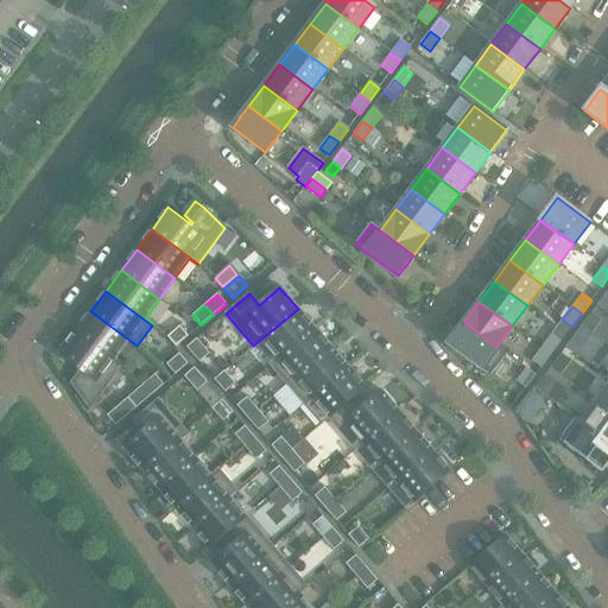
[(271,366),(315,328),(298,309),(253,346),(254,347),(261,341),(276,358),(268,363),(271,366)]
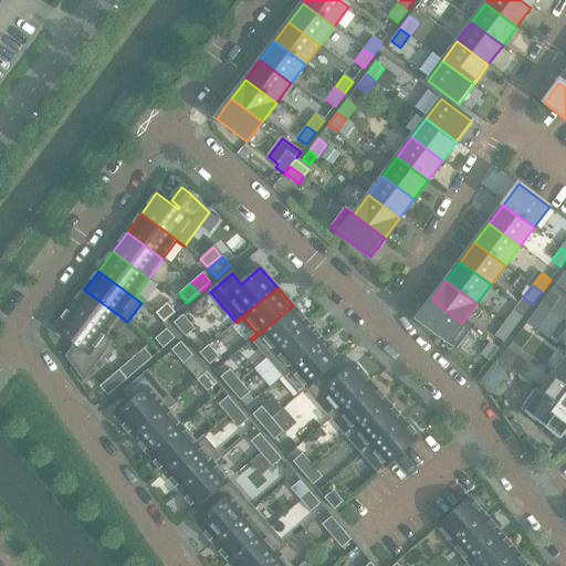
[(127,322),(84,290),(70,308),(113,341),(114,339),(107,334),(119,317),(126,323),(127,322)]
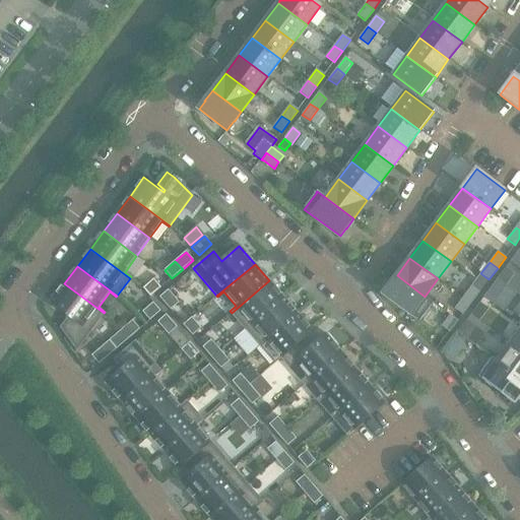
[(506,286),(515,274),(506,267),(497,280),(506,286)]
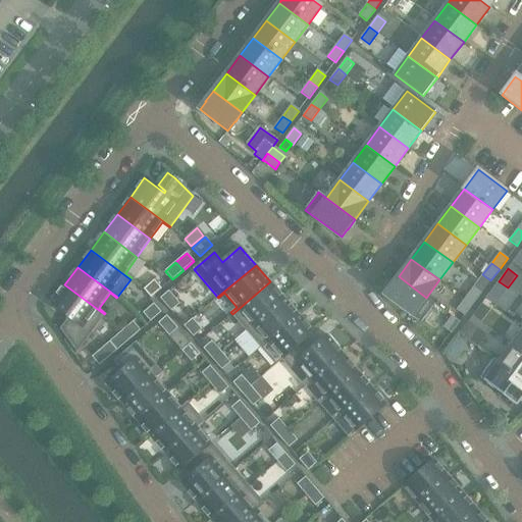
[(426,298),(399,276),(384,295),(413,316),(426,298)]
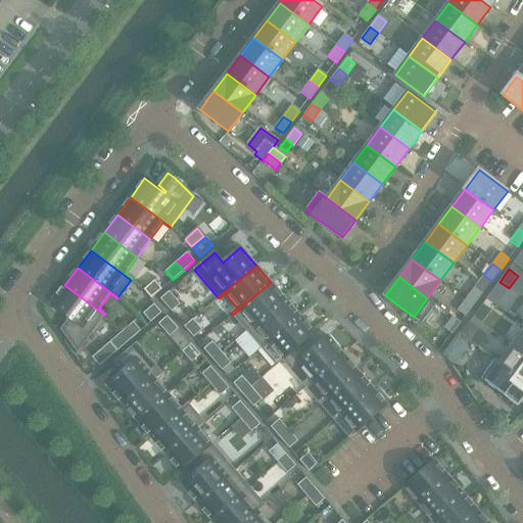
[(151,298),(161,289),(154,281),(143,290),(151,298)]
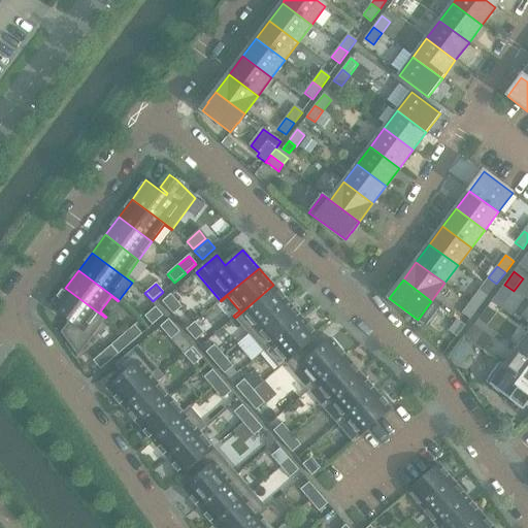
[(250,334),(288,301),(273,285),(235,318),(250,334)]
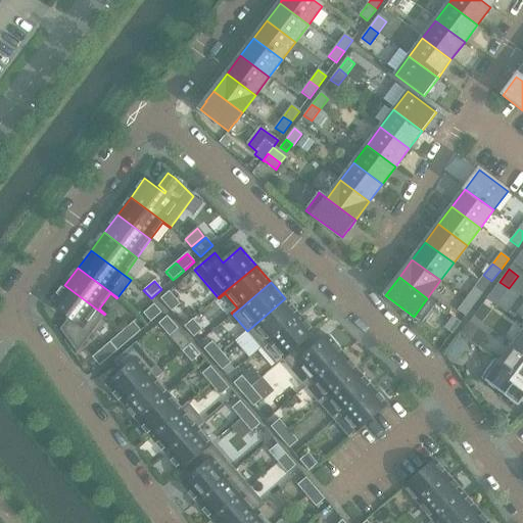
[(500,300),(509,288),(500,282),(490,294),(500,300)]
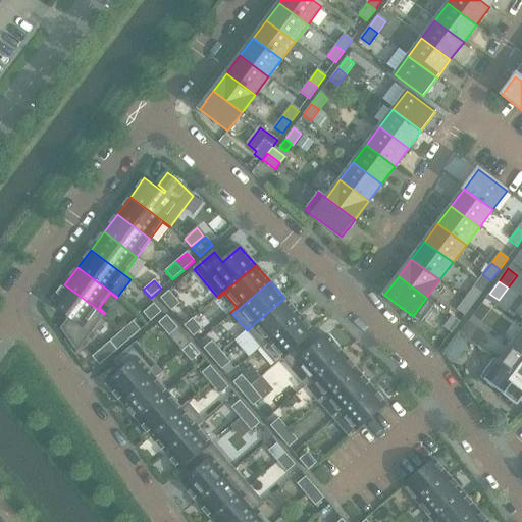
[(76,351),(104,314),(64,284),(50,303),(70,318),(69,319),(68,319),(61,329),(76,351)]
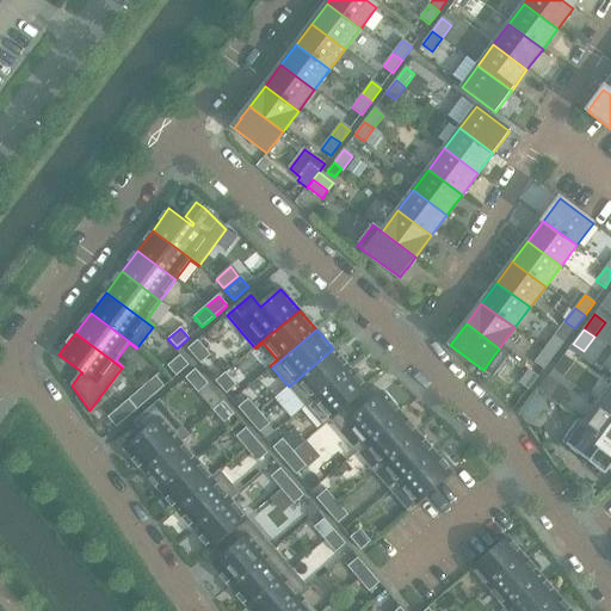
[(554,357),(563,344),(554,337),(544,350),(554,357)]
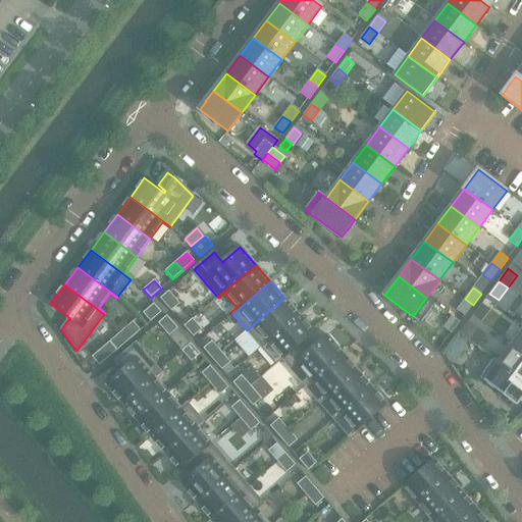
[(179,304),(168,291),(160,299),(171,311),(179,304)]
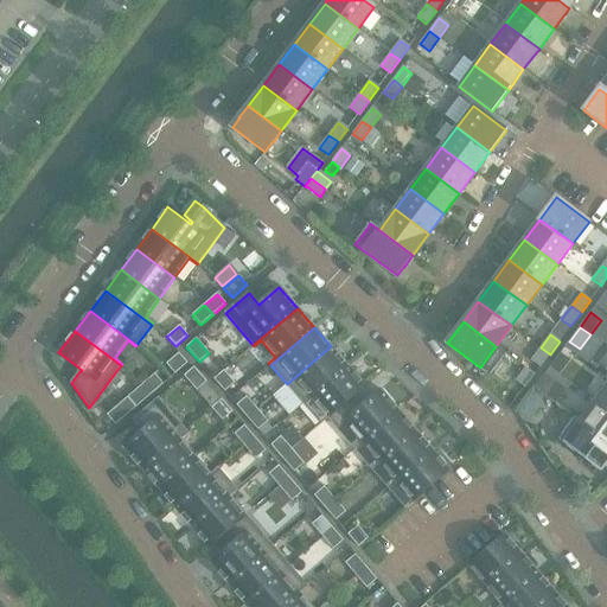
[(304,403),(347,366),(331,346),(287,384),(304,403)]
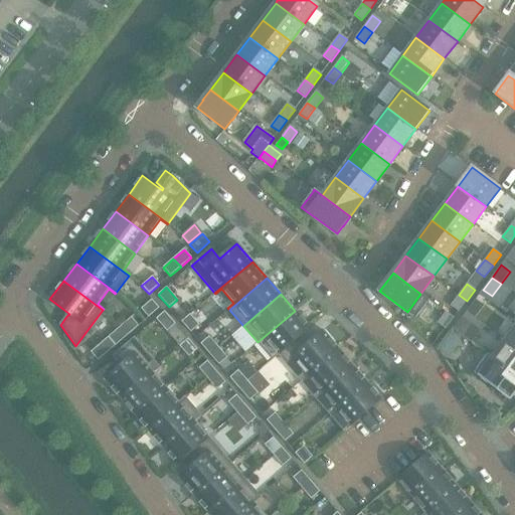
[(459,312),(467,301),(459,295),(451,306),(459,312)]
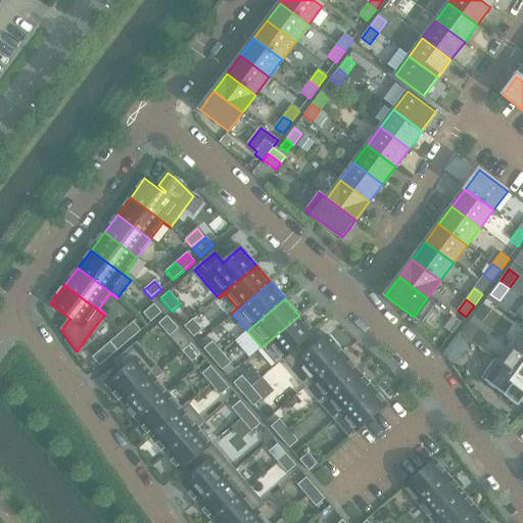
[(150,323),(161,314),(154,304),(143,314),(150,323)]
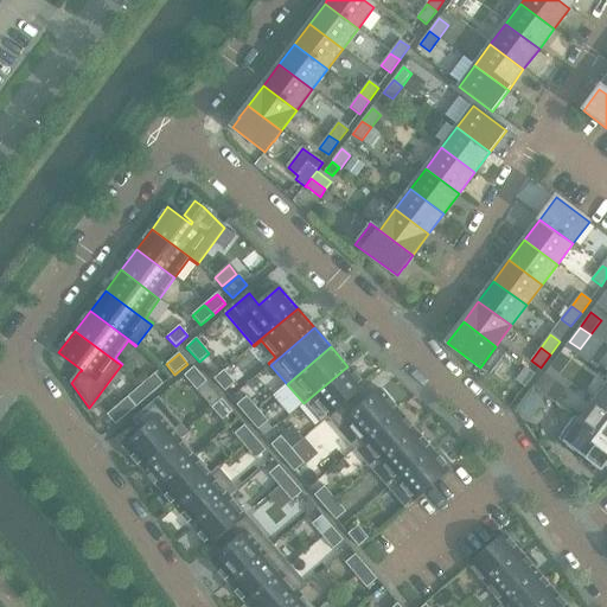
[(560,375),(570,360),(560,353),(549,368),(560,375)]
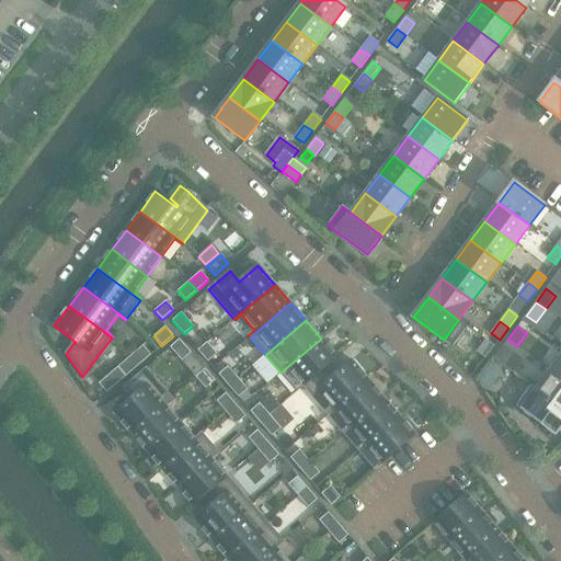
[(297,391),(304,386),(324,367),(336,357),(321,339),(281,373),(297,391)]
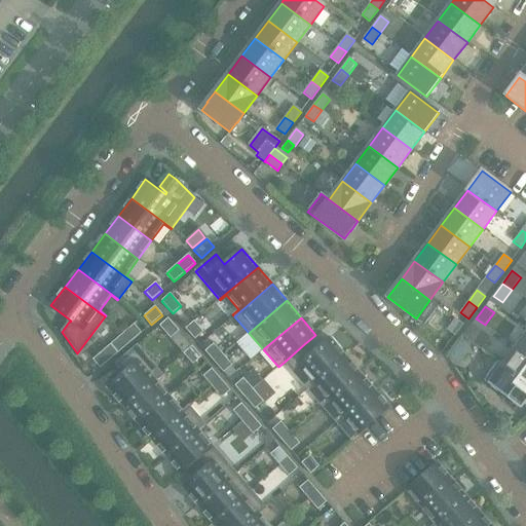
[(179,331),(167,318),(159,326),(171,339),(179,331)]
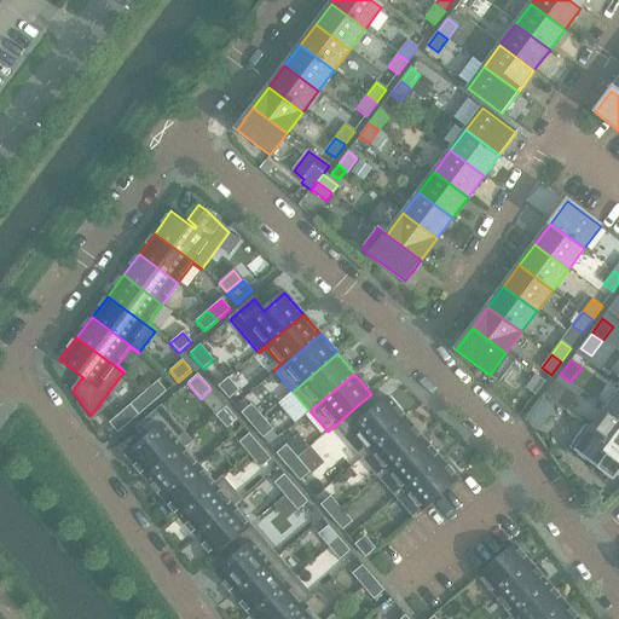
[(524,411),(545,382),(536,375),(525,389),(515,382),(504,398),(524,411)]
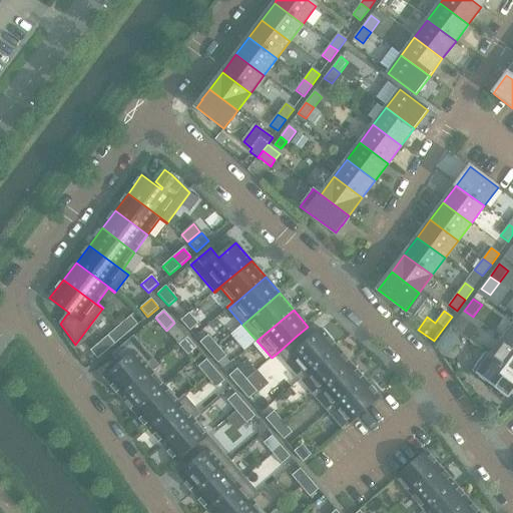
[(198,324),(189,314),(180,321),(189,332),(198,324)]
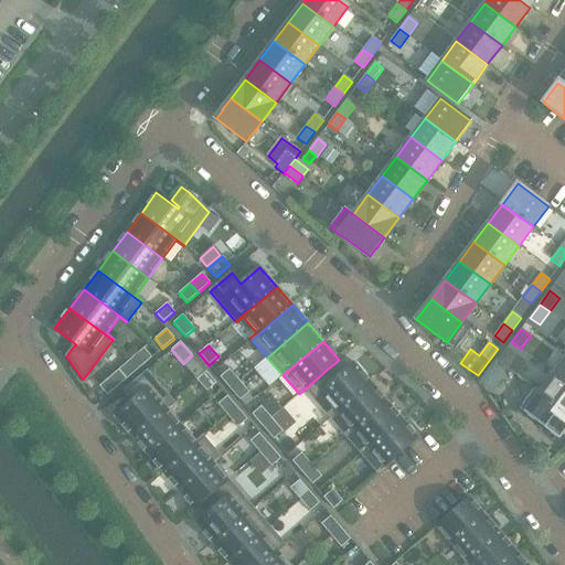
[(507,369),(516,355),(507,348),(497,361),(507,369)]
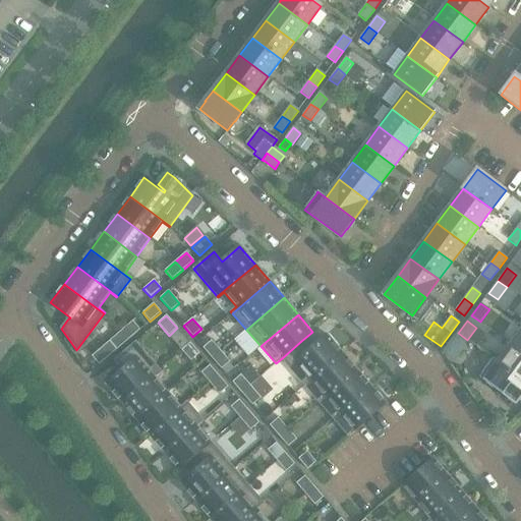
[(128,340),(139,330),(132,322),(121,331),(128,340)]
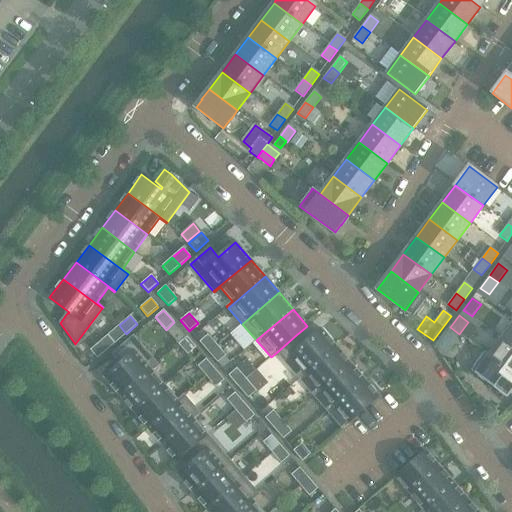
[(511,319),(510,318),(509,319),(511,321),(511,323),(501,338),(511,346),(511,319)]
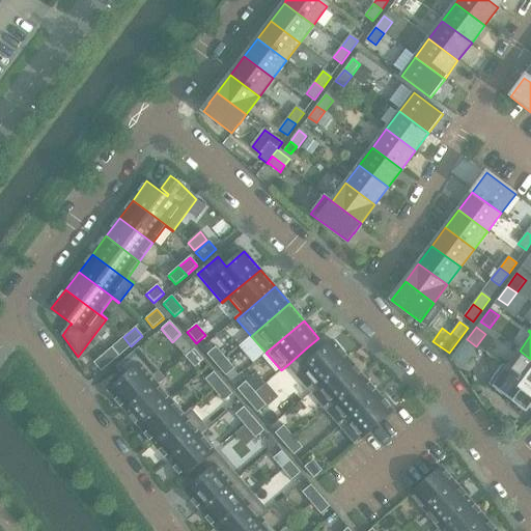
[(486,354),(496,341),(485,334),(476,346),(486,354)]
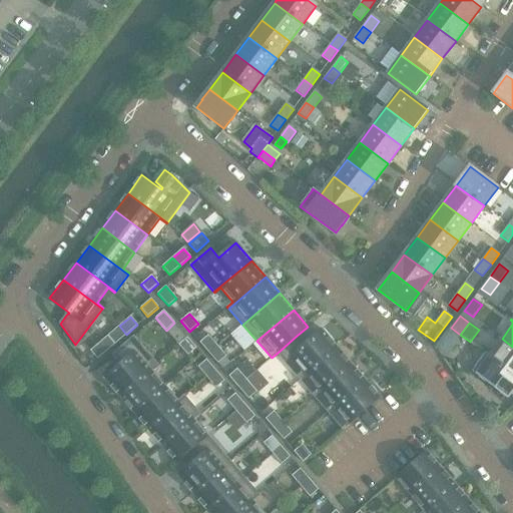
[(97,360),(126,335),(119,326),(107,336),(90,352),(97,360)]
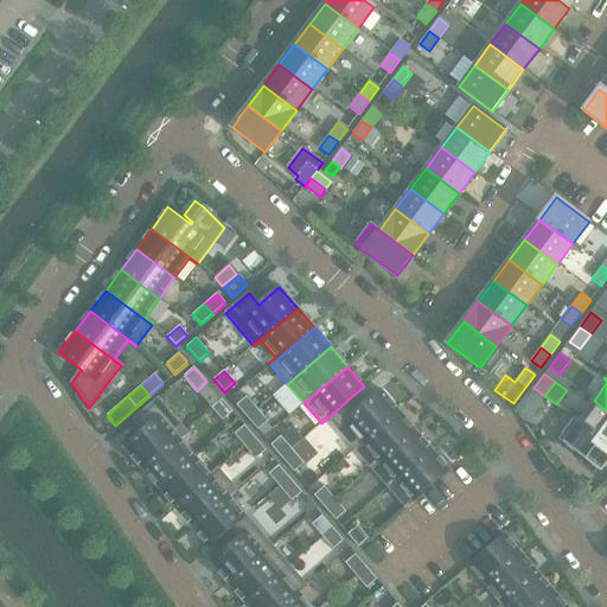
[(360,408),(351,397),(328,417),(339,430),(346,425),(360,441),(353,447),(355,448),(398,411),(381,390),(360,408)]
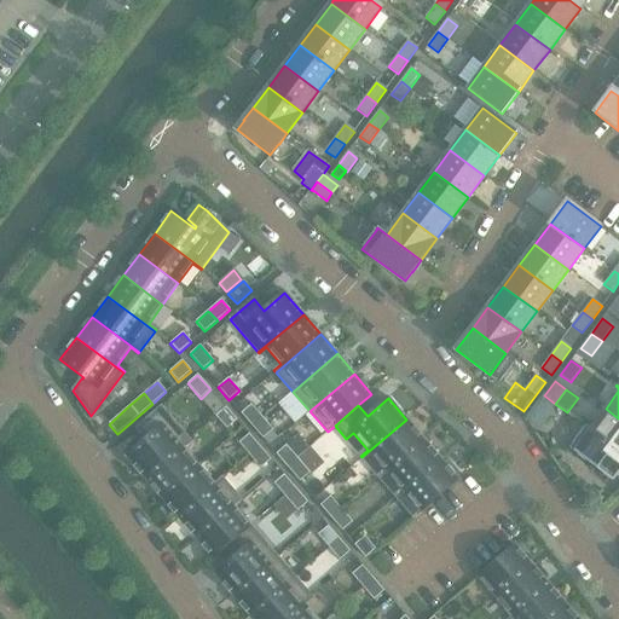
[(262,417),(252,405),(241,414),(252,427),(262,417)]
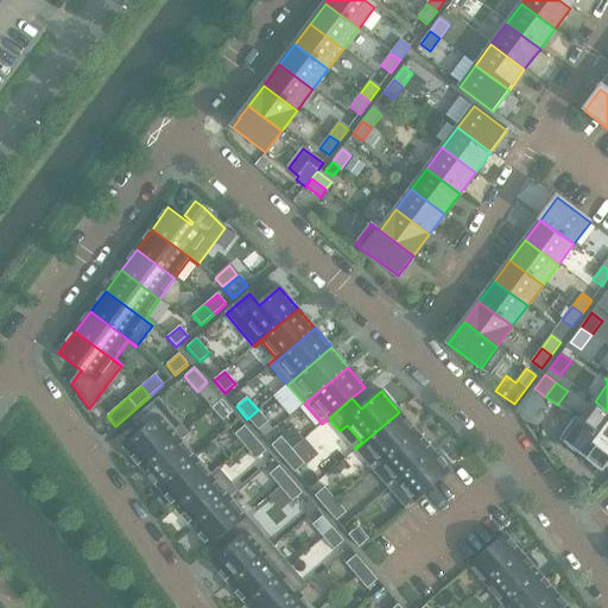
[(141,469),(185,431),(158,400),(134,420),(144,431),(124,449),(141,469)]
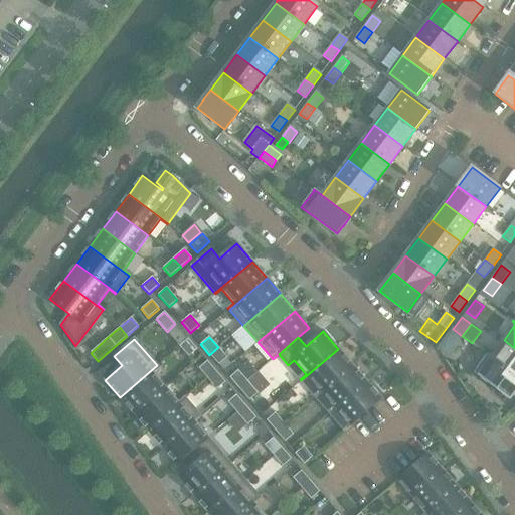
[(197,350),(188,339),(179,346),(188,357),(197,350)]
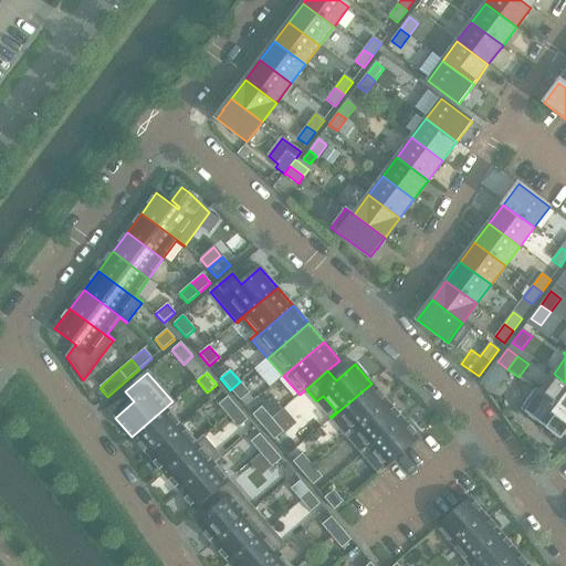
[(565,383),(554,374),(541,391),(536,388),(535,390),(565,412),(565,383)]
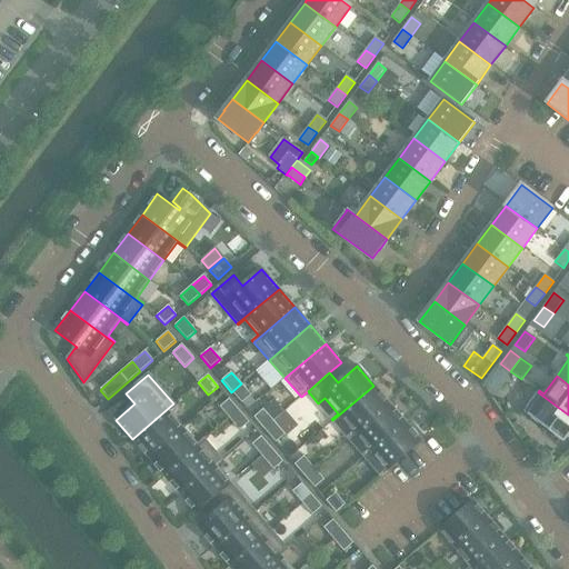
[(251,396),(241,383),(231,392),(241,403),(251,396)]
